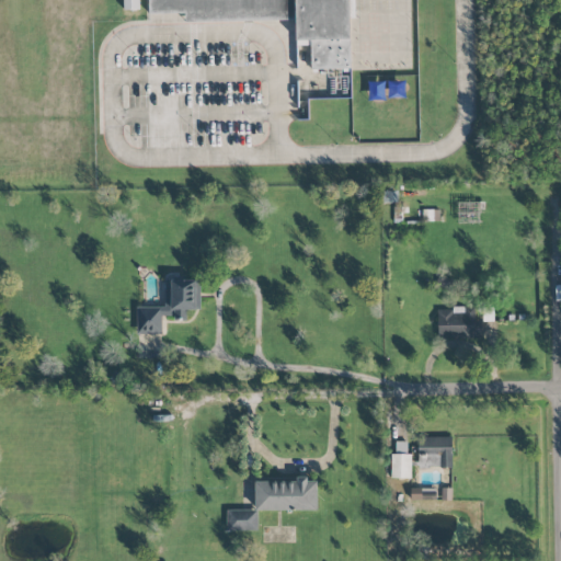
[(346,0),(348,70),(297,69),(294,14),(148,14),(147,0),(346,0)]
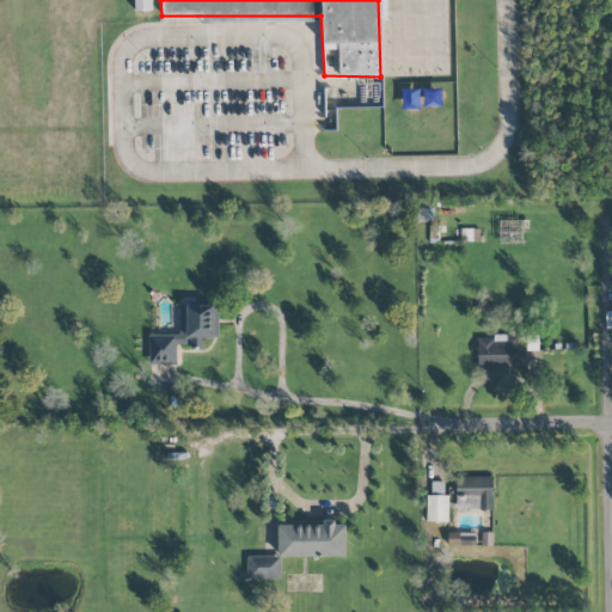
[(219,338),(219,305),(179,305),(179,335),(150,335),(150,365),(176,365),(176,344),(191,344),(191,350),(203,350),(203,338),(219,338)]
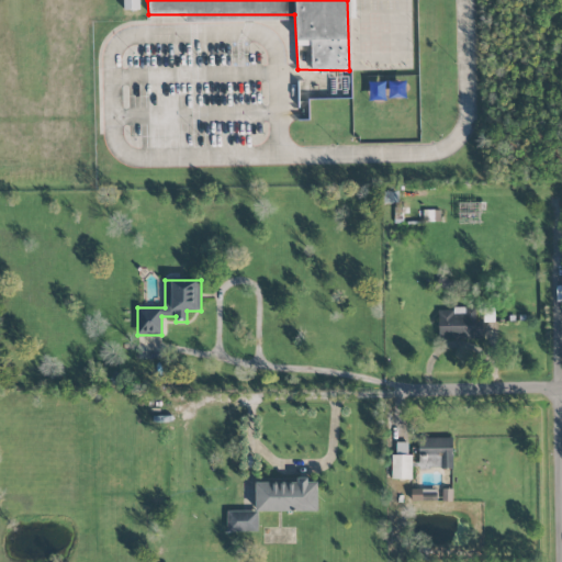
[(439,339),(476,338),(475,308),(438,308),(439,339)]
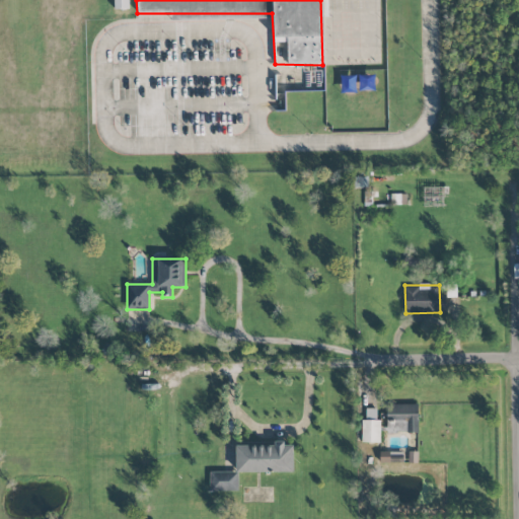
[(419,404),(387,403),(386,433),(418,433),(419,404)]
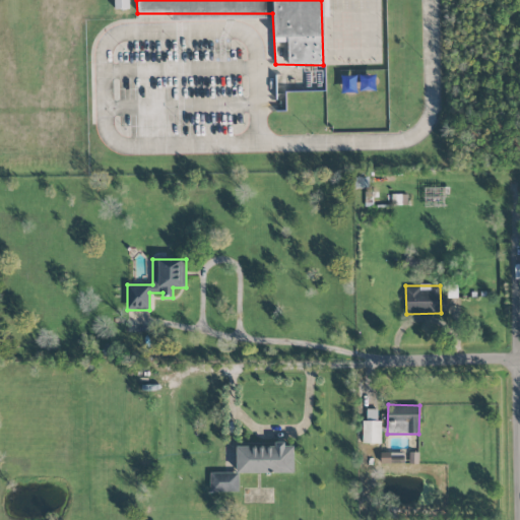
[(381,444),(381,420),(363,420),(363,443),(381,444)]
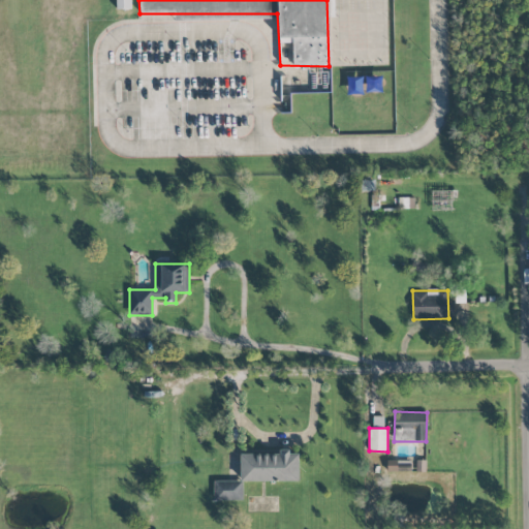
[(241,483),(300,480),(299,454),(290,455),(290,453),(241,454),(241,483)]
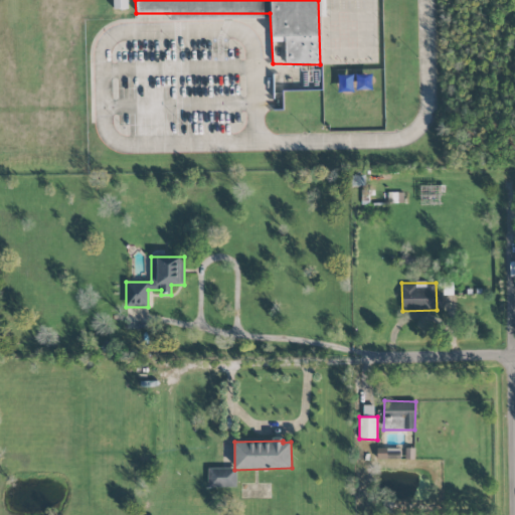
[(377,460),(400,459),(400,448),(376,449),(377,460)]
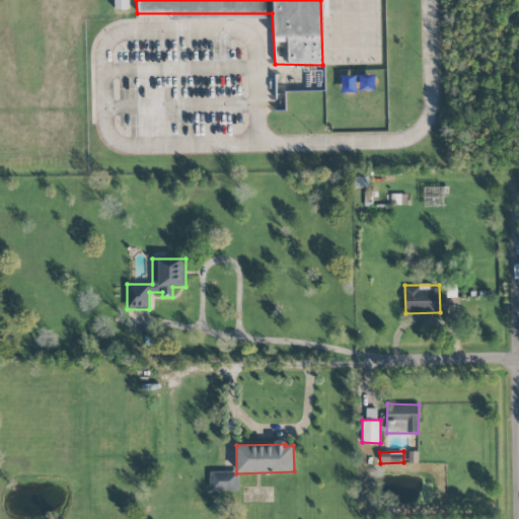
[(210,492),(238,492),(238,471),(210,472),(210,492)]
